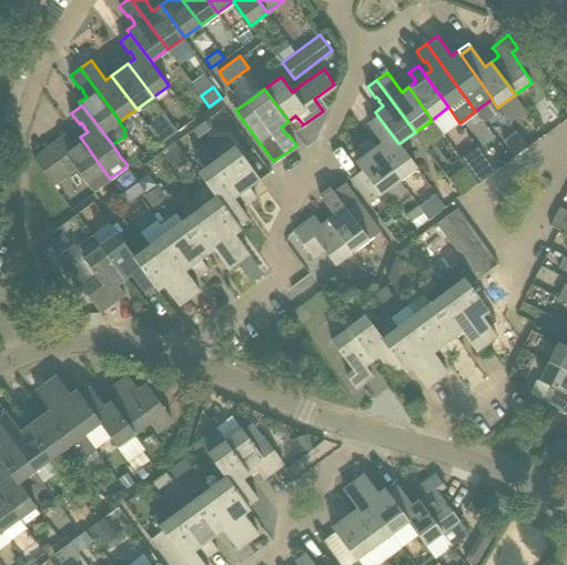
[(492,163),(498,159),(487,143),(512,127),(499,110),(469,131),(492,163)]
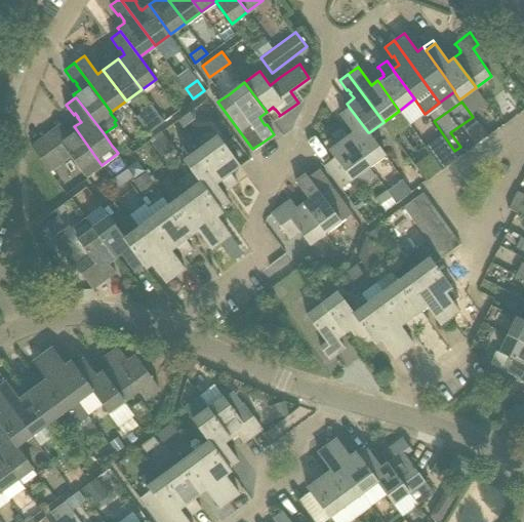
[(150,129),(163,117),(150,103),(137,115),(150,129)]
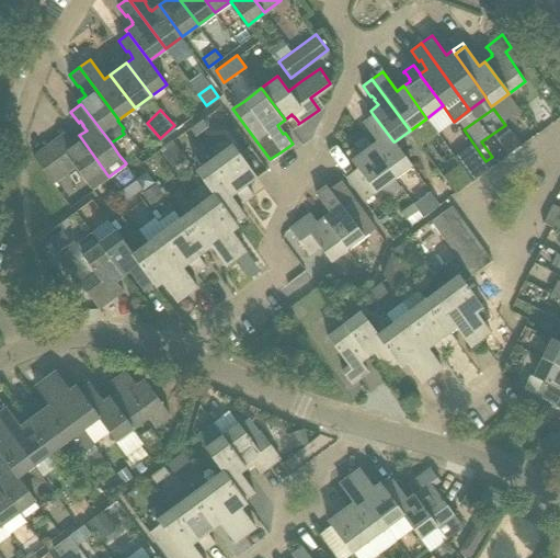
[(393,141),(373,114),(363,122),(372,132),(373,131),(376,136),(378,140),(372,145),(370,146),(395,178),(412,164),(395,141),(393,141)]
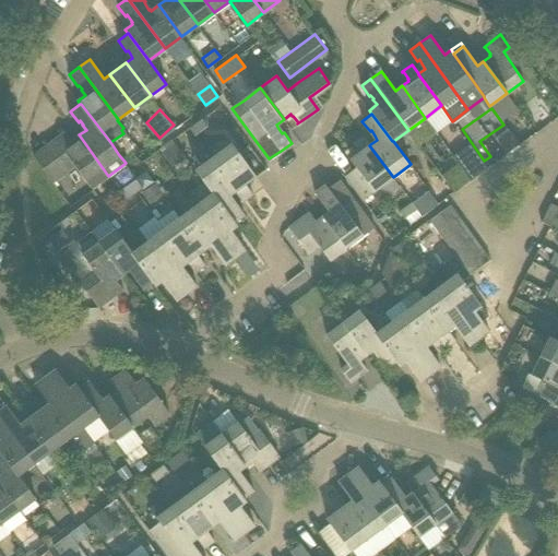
[(194,134),(206,126),(202,118),(189,127),(194,134)]
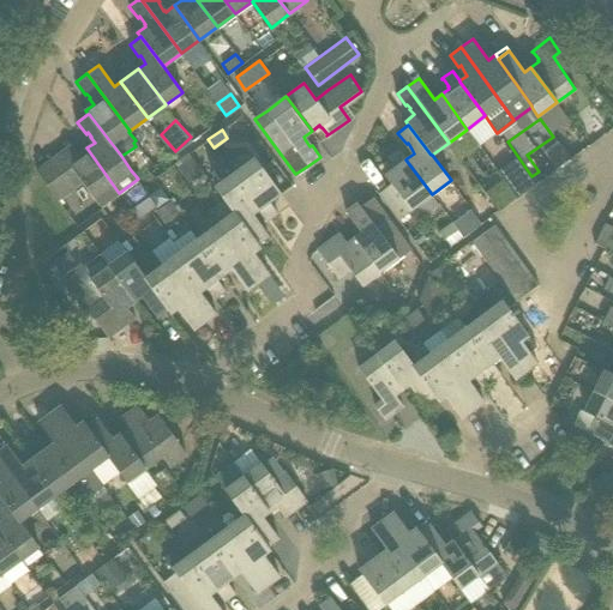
[(570,157),(557,140),(544,150),(557,167),(570,157)]
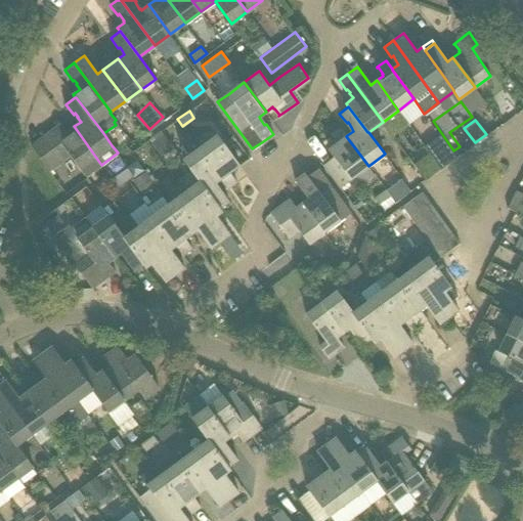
[(70,155),(86,176),(101,165),(74,126),(68,131),(60,122),(42,136),(31,144),(49,170),(70,155)]
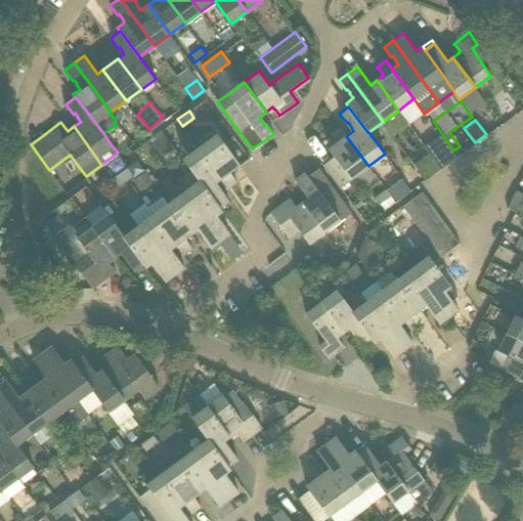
[(349,180),(368,166),(346,136),(347,135),(341,126),(332,133),(333,134),(333,133),(336,136),(335,137),(339,141),(329,149),(334,156),(323,163),(340,185),(349,179),(349,180)]
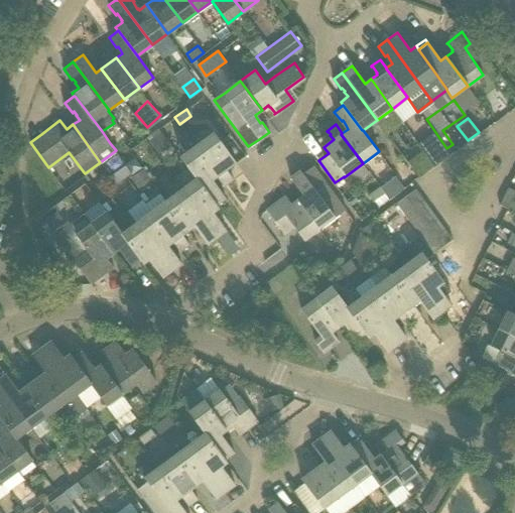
[(169,144),(160,131),(148,139),(157,152),(169,144)]
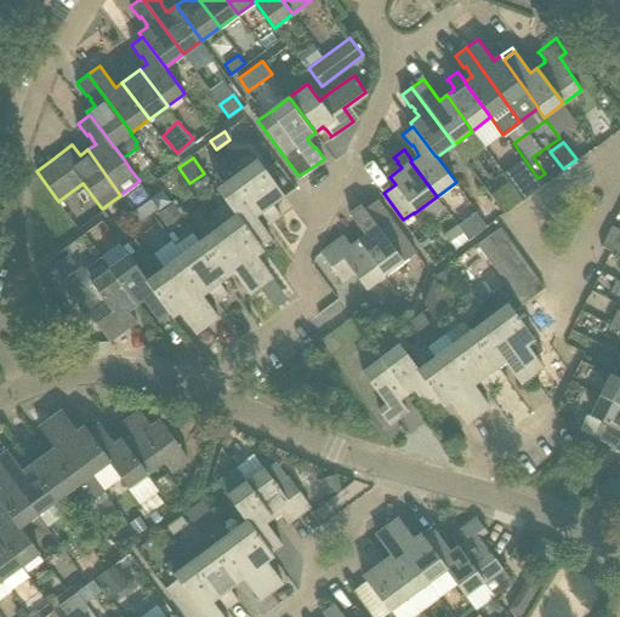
[(522,199),(541,186),(522,159),(504,173),(508,180),(522,199)]
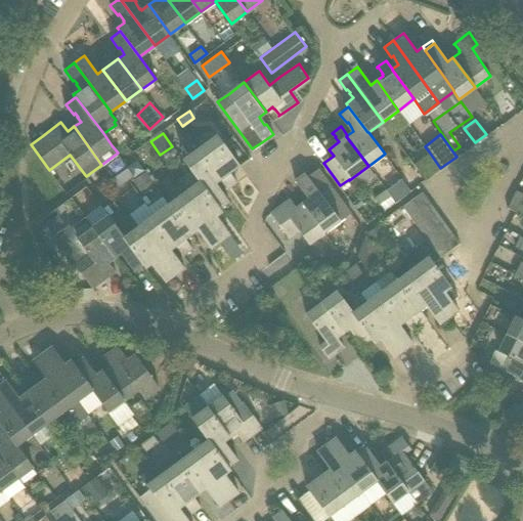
[(229,172),(240,165),(217,135),(199,148),(221,178),(227,187),(236,181),(235,180),(231,176),(232,176),(229,172)]
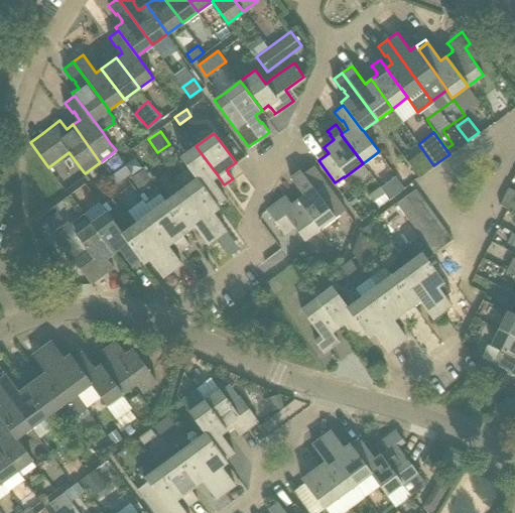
[(211,180),(218,175),(196,146),(180,157),(196,178),(216,205),(217,205),(225,198),(218,187),(217,188),(214,184),(211,180)]
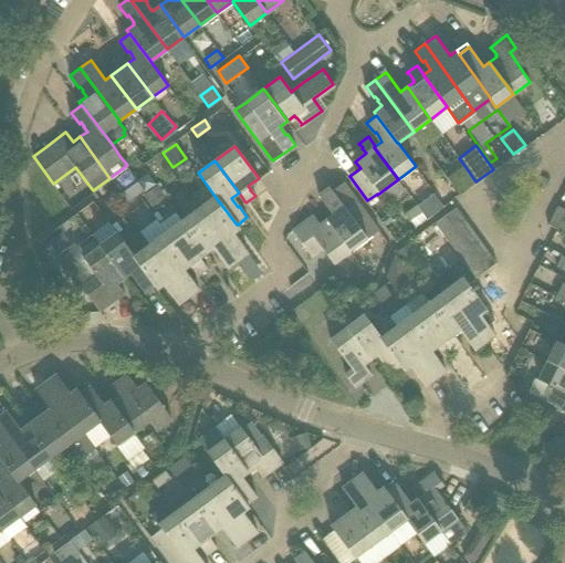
[(460,194),(475,181),(463,164),(447,176),(460,194)]
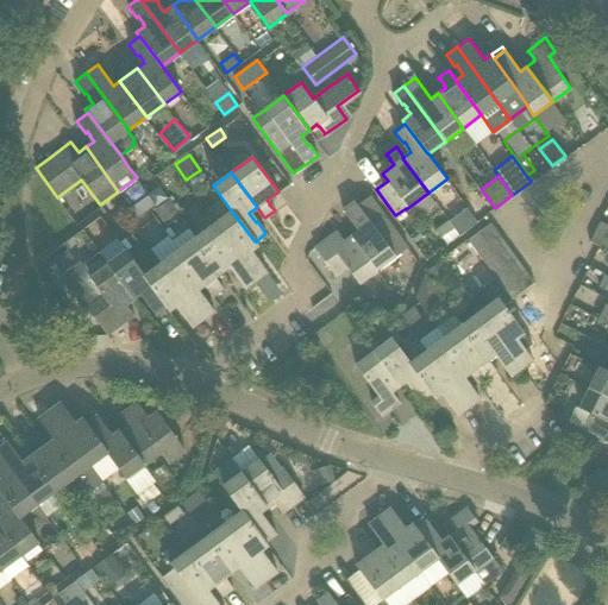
[(155,203),(148,194),(136,202),(143,212),(155,203)]
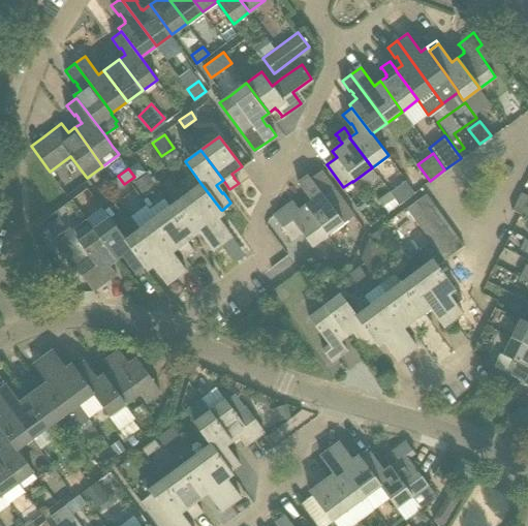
[(310,177),(308,174),(298,182),(305,191),(307,190),(309,194),(309,195),(312,198),(306,204),(328,234),(343,222),(354,213),(321,168),(310,177)]
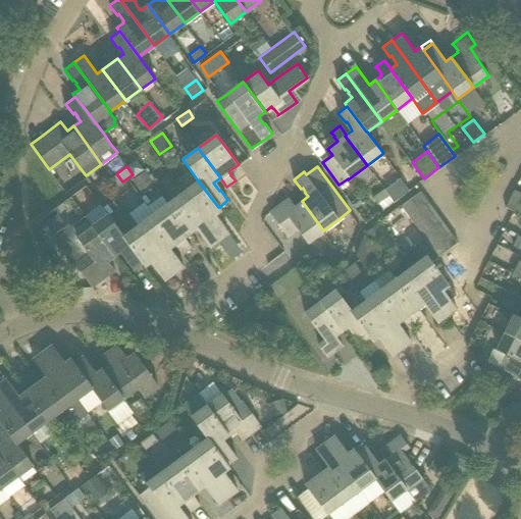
[(132,178),(143,193),(154,185),(143,170),(132,178)]
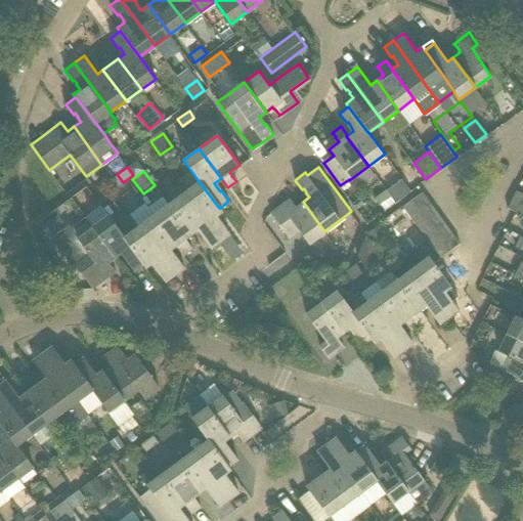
[(410,190),(401,177),(386,188),(391,194),(396,201),(410,190)]
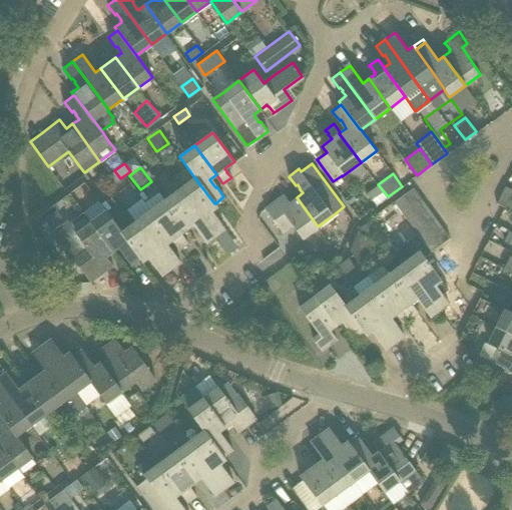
[(180,187),(215,235),(224,228),(217,218),(215,219),(213,216),(214,216),(210,211),(217,206),(215,203),(214,203),(194,177),(180,187)]
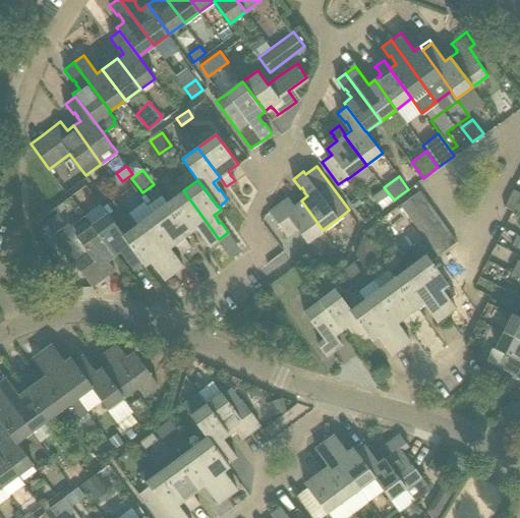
[(384,187),(372,195),(378,203),(389,193),(384,187)]
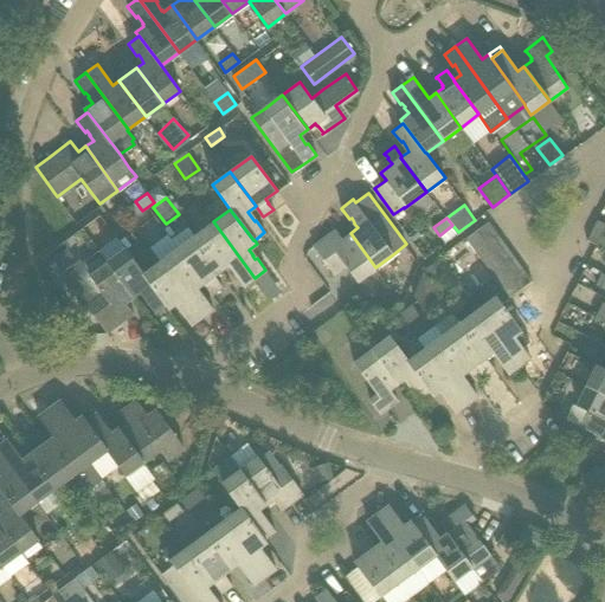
[(497,233),(488,220),(465,237),(474,248),(497,233)]
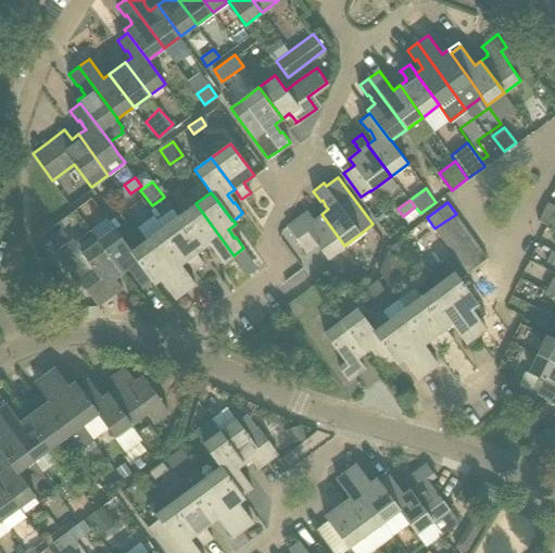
[(224,263),(234,255),(196,203),(179,215),(203,248),(211,242),(212,244),(212,243),(217,251),(215,252),(224,263)]
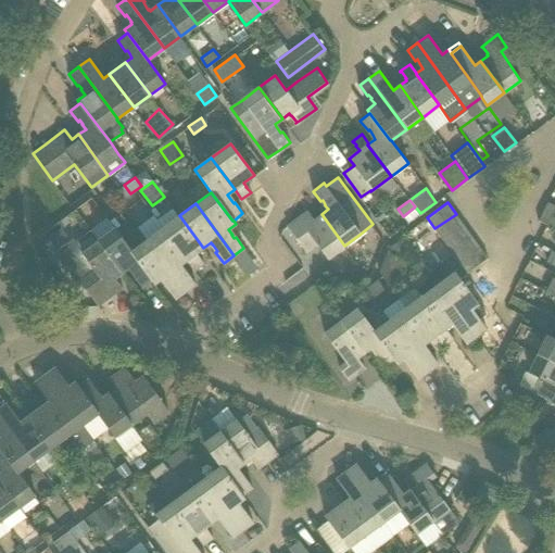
[(203,248),(179,215),(173,206),(156,217),(187,260),(193,269),(203,262),(197,253),(203,248)]
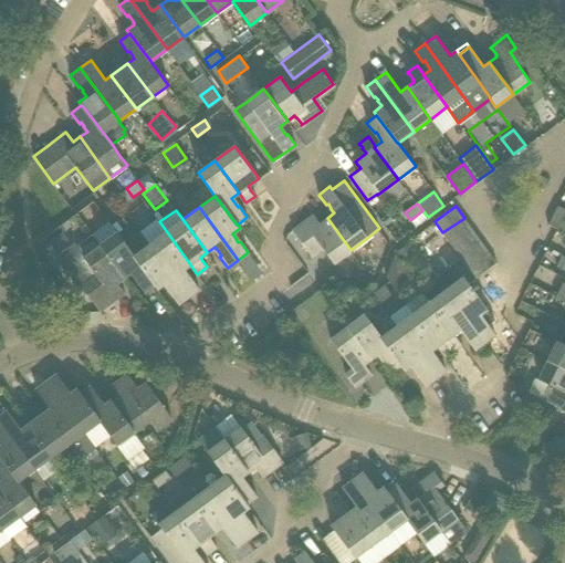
[(323,248),(334,263),(351,250),(327,218),(320,223),(313,214),(292,229),(312,257),(323,248)]
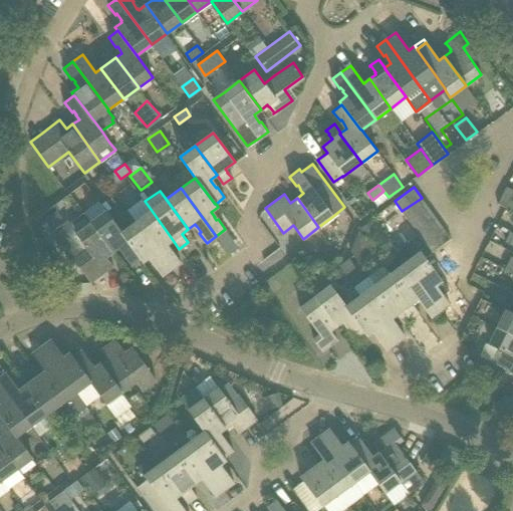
[(504,207),(512,211),(512,201),(500,195),(496,203),(504,207)]
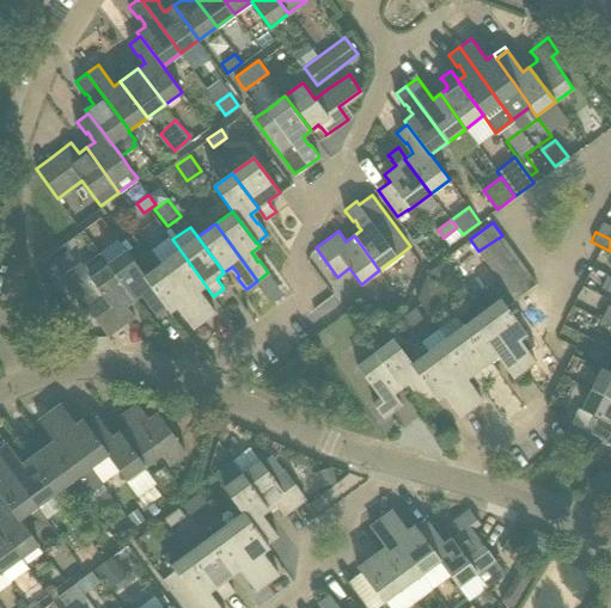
[(502,235),(478,251),(488,263),(511,246),(502,235)]
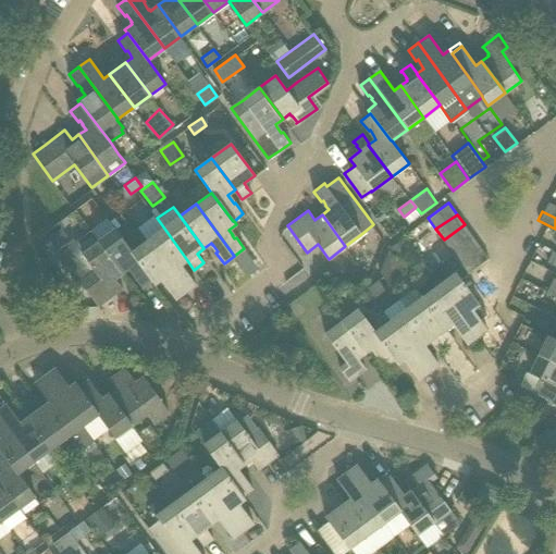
[(148,239),(186,291),(196,284),(182,265),(187,260),(157,218),(155,216),(138,226),(148,239)]
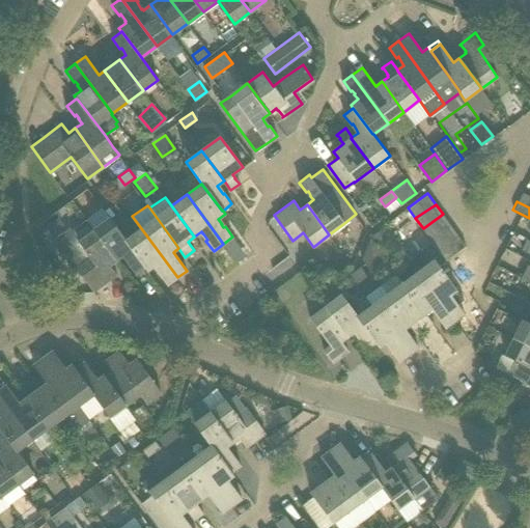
[(430,240),(450,224),(443,214),(423,228),(430,240)]
